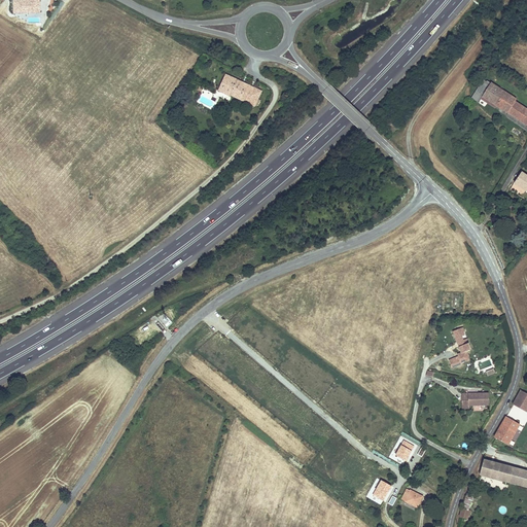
[(40,0),(12,0),(13,12),(40,12),(40,0)]
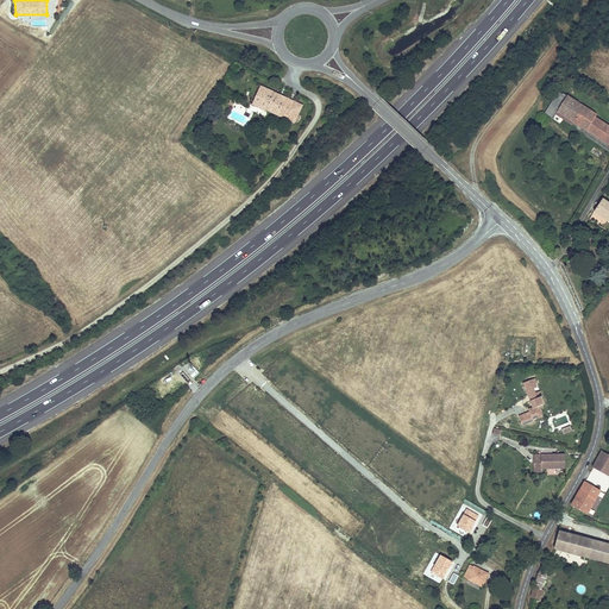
[(550,100),(553,101),(565,85),(562,82),(550,100)]
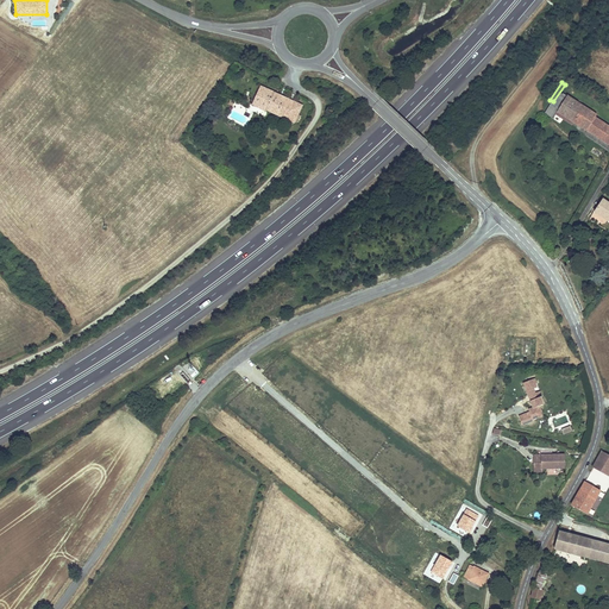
[(296,123),(306,105),(261,83),(251,105),(268,112),(269,111),(296,123)]
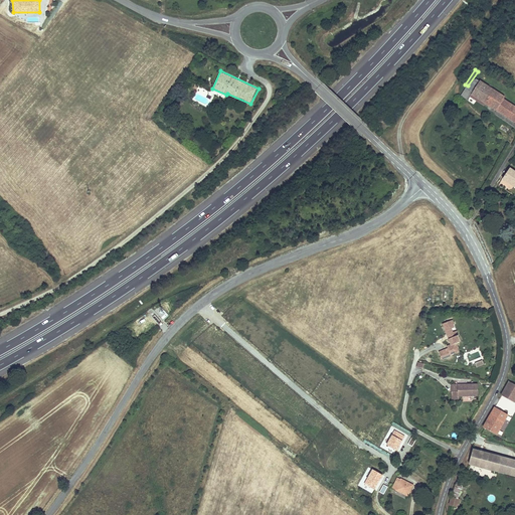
[(478,71),(468,86),(465,84),(463,88),(461,91),(468,95),(471,91),(472,89),(486,98),(498,106),(505,95),(507,92),(478,71)]
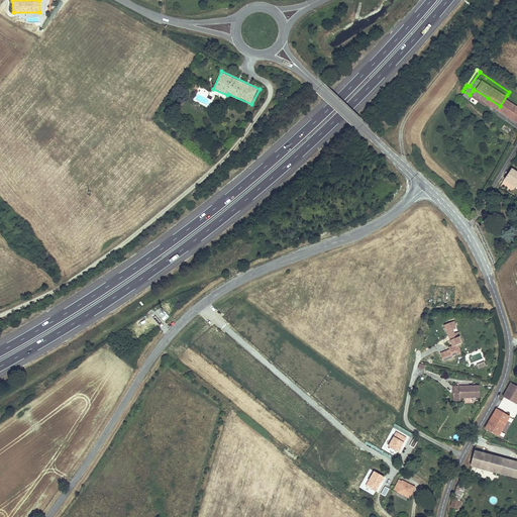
[(474,89),(473,91),(486,100),(488,98),(474,89)]
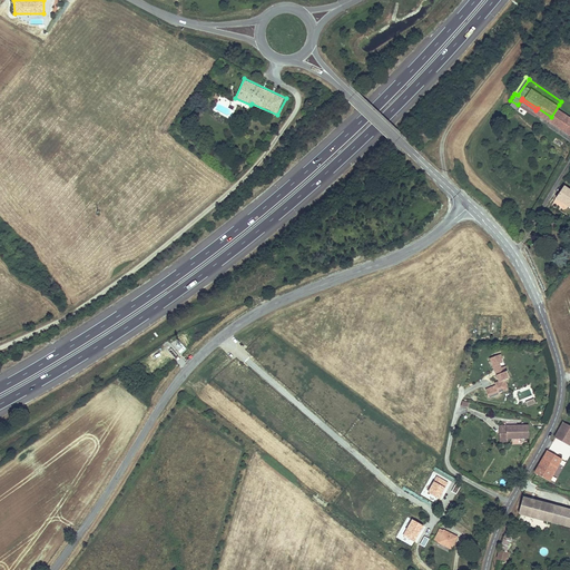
[(569,111),(559,105),(551,117),(569,130),(569,111)]
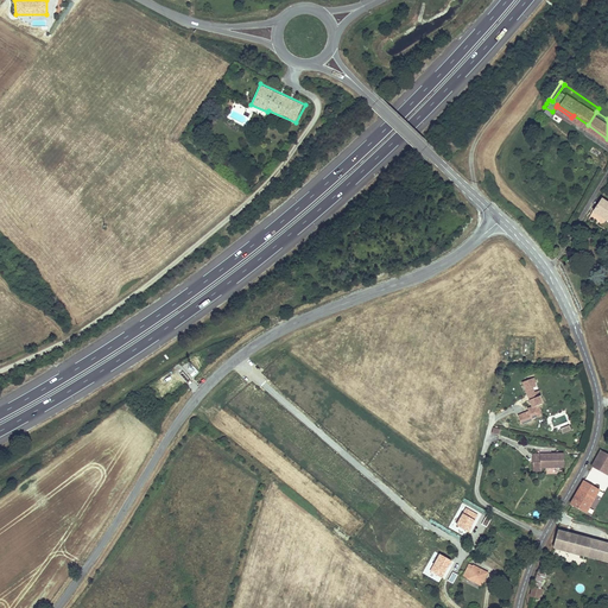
[(607,198),(605,196),(595,209),(607,219),(607,198)]
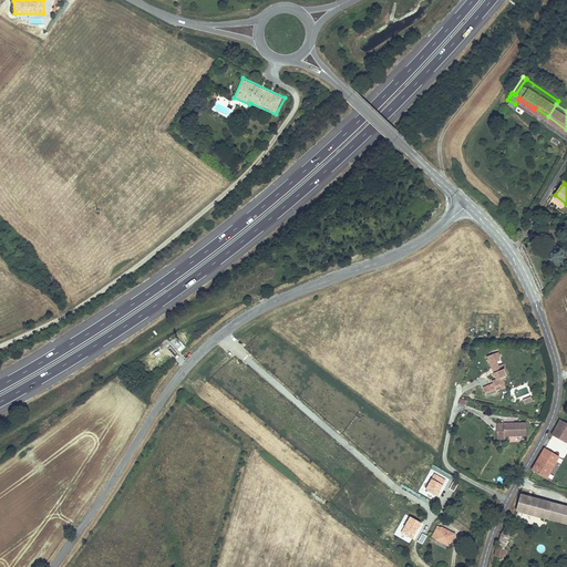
[(497,351),(491,353),(493,359),(488,361),(495,379),(492,380),(493,383),(483,387),(486,394),(496,391),(495,390),(494,387),(504,382),(502,378),(507,375),(502,363),(498,364),(497,361),(498,360),(497,359),(497,358),(500,357),(497,351)]
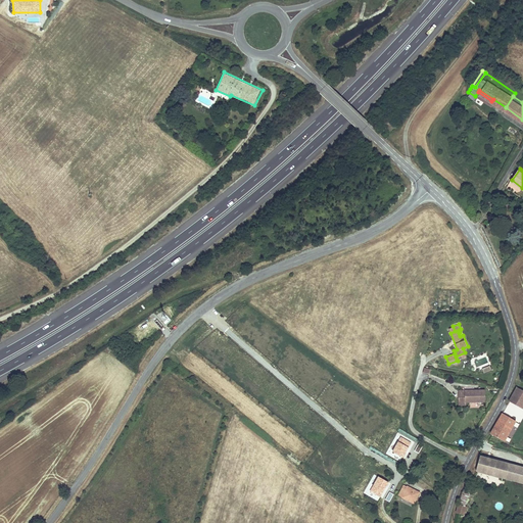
[(487,363),(485,357),(477,360),(476,359),(475,359),(474,360),(474,361),(473,362),(476,368),(487,363)]
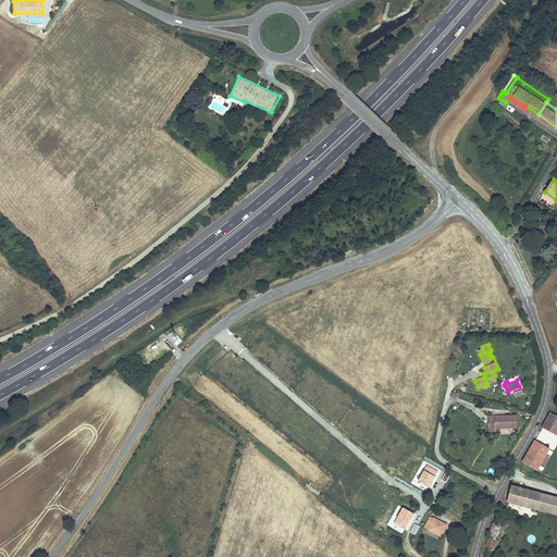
[(556,415),(549,411),(545,420),(556,425),(556,415)]
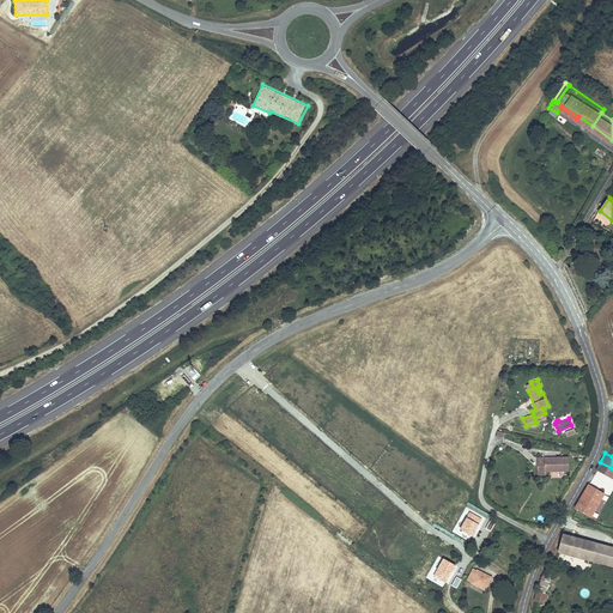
[(545,456),(536,457),(538,468),(546,468),(546,471),(569,471),(569,455),(545,456)]
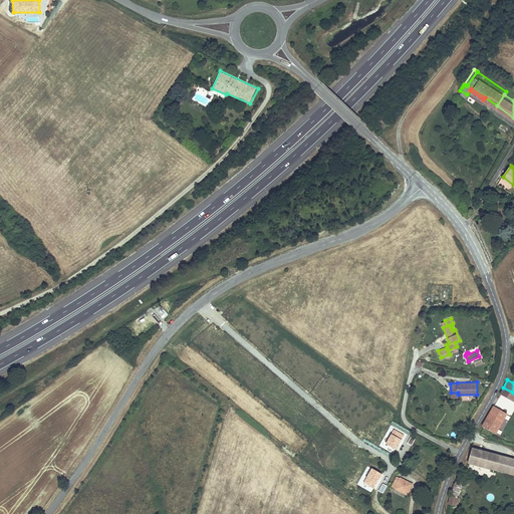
[(513,393),(503,388),(499,394),(513,401),(513,393)]
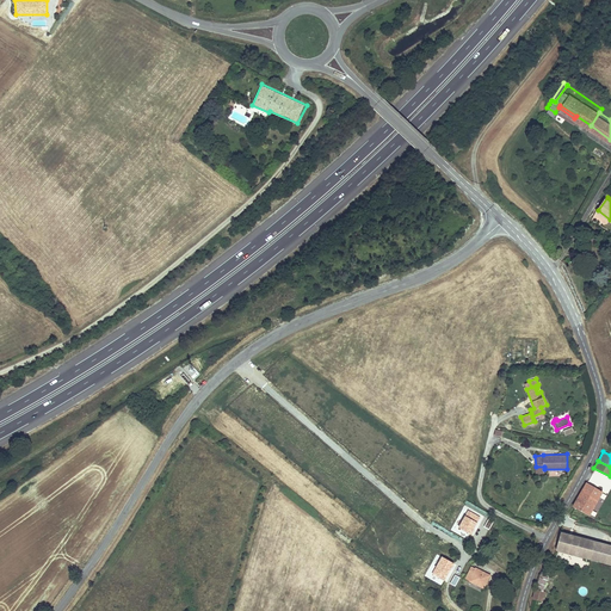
[(585,481),(573,505),(591,514),(603,491),(585,481)]
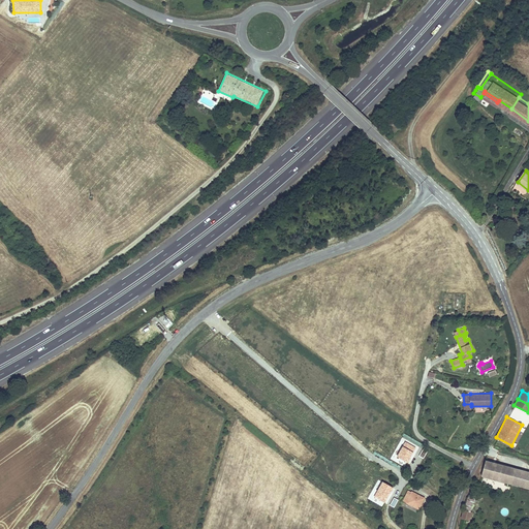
[(506,465),(486,459),(481,475),(502,480),(506,465)]
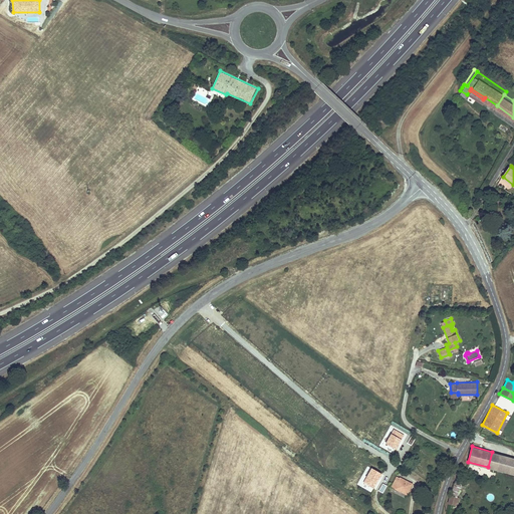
[(513,457),(492,452),(488,467),(513,474),(513,457)]
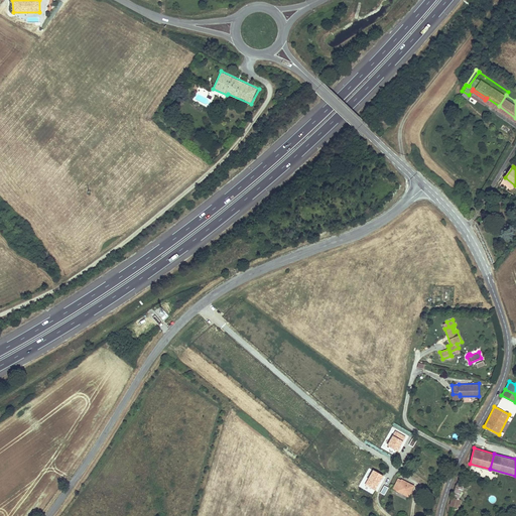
[(462,474),(458,483),(464,485),(467,476),(462,474)]
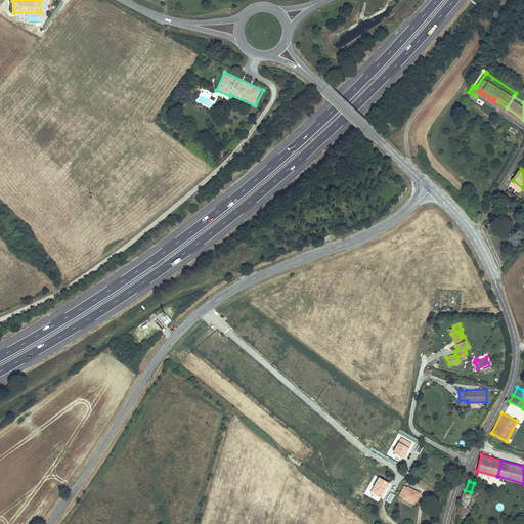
[(403,485),(398,495),(402,497),(401,498),(415,505),(421,492),(408,486),(407,487),(403,485)]
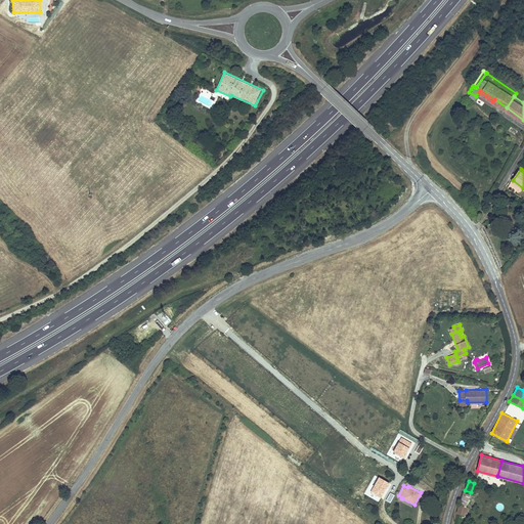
[(465,490),(461,504),(466,506),(471,492),(465,490)]
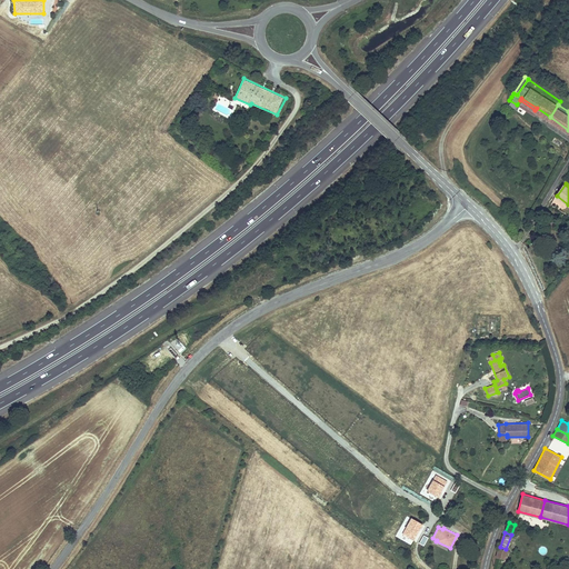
[(506,549),(500,547),(496,557),(502,559),(506,549)]
